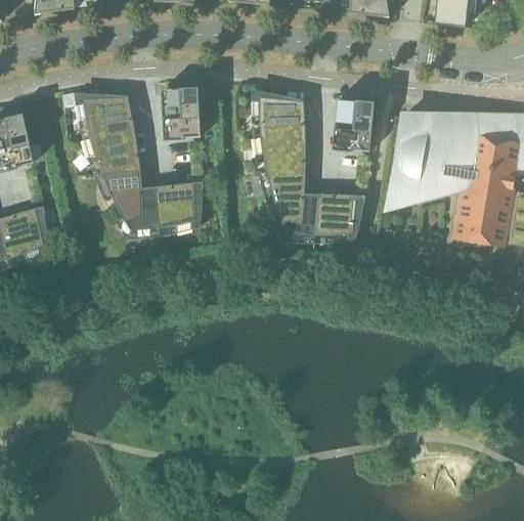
[(36,0),(35,13),(41,13),(64,10),(75,8),(75,7),(73,7),(72,0),(36,0)]
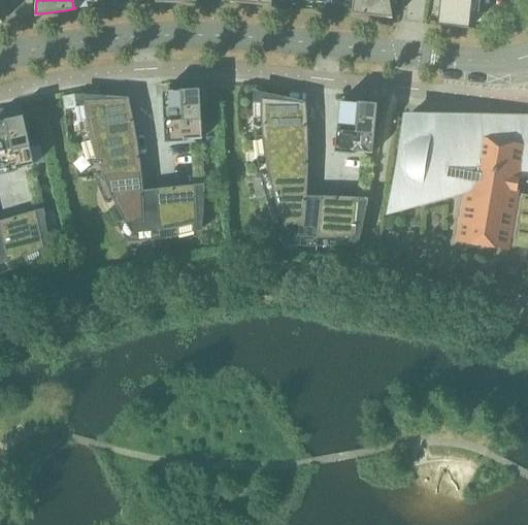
[(351,13),(386,18),(386,17),(392,18),(389,0),(354,0),(353,12),(352,12),(351,13)]
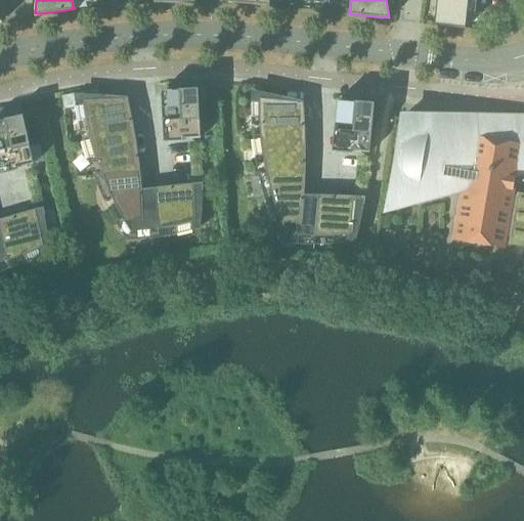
[(436,0),(434,20),(434,24),(463,27),(465,27),(468,0),(436,0)]
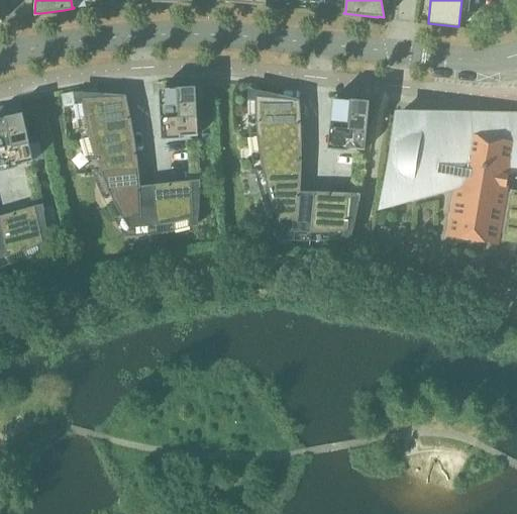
[(497,7),(485,9),(488,27),(493,26),(498,25),(502,24),(506,23),(511,21),(515,19),(516,17),(516,3),(514,0),(510,0),(503,4),(497,7)]
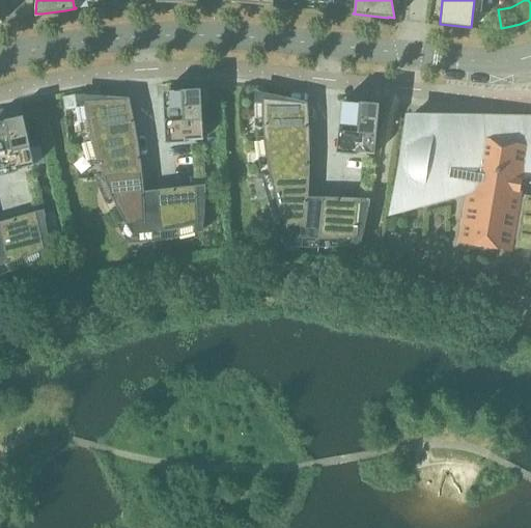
[(184,108),(201,107),(200,88),(163,90),(164,120),(184,119),(184,108)]
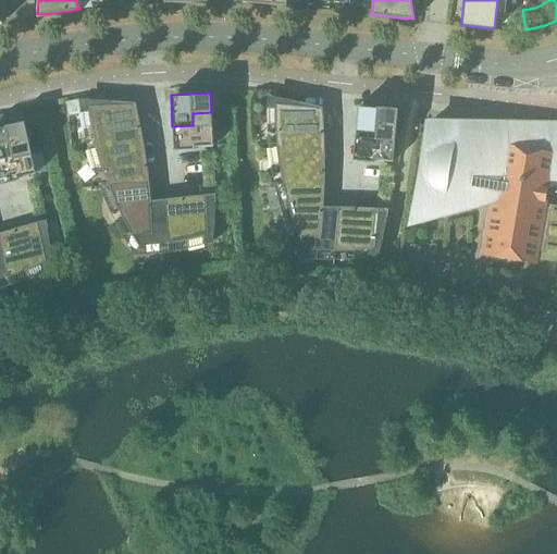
[(135,102),(88,105),(89,114),(91,125),(94,135),(96,145),(144,142),(140,128),(138,115),(135,102)]
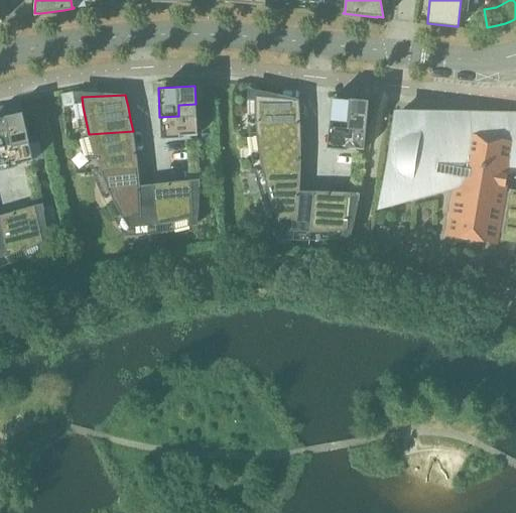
[(299,111),(298,99),(255,95),(255,104),(255,114),(256,123),(256,132),(300,136),(299,124),(299,111)]
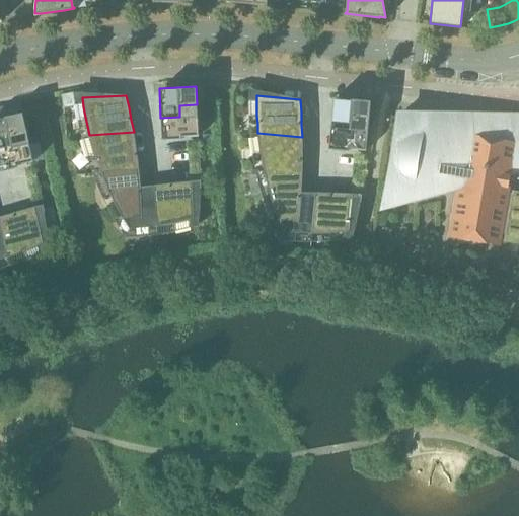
[(334,97),(330,127),(350,129),(352,117),(369,119),(371,100),(334,97)]
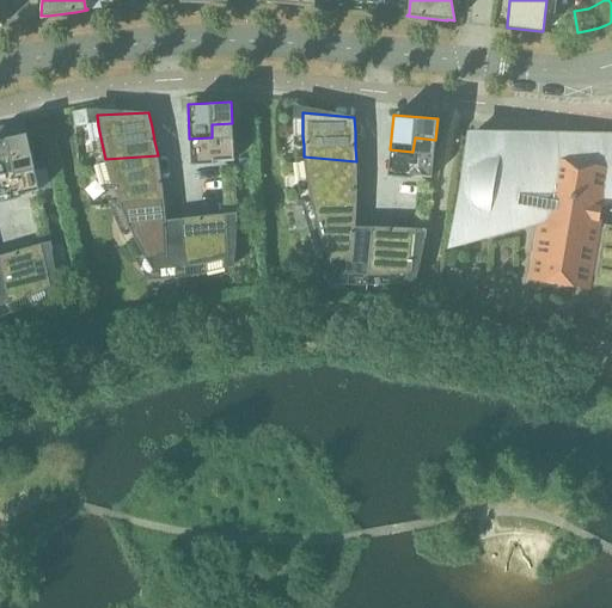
[(234,159),(232,123),(212,124),(212,137),(189,139),(190,165),(214,164),(214,160),(234,159)]
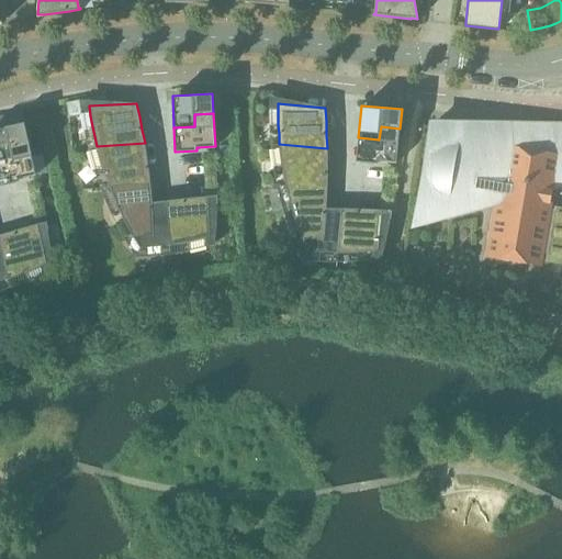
[(10,145),(29,141),(24,122),(0,127),(0,159),(13,157),(10,145)]
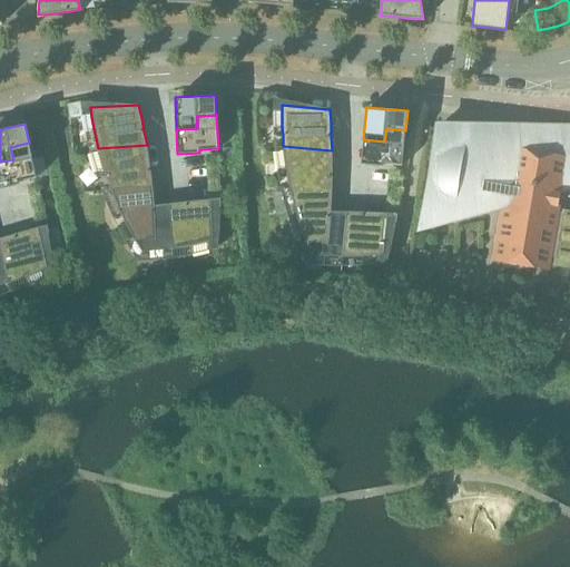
[(561,186),(569,183),(569,126),(438,125),(421,224),(490,205),(491,198),(504,201),(494,257),(548,266),(549,254),(554,255),(552,263),(569,265),(569,208),(562,207),(561,209),(557,209),(561,186)]
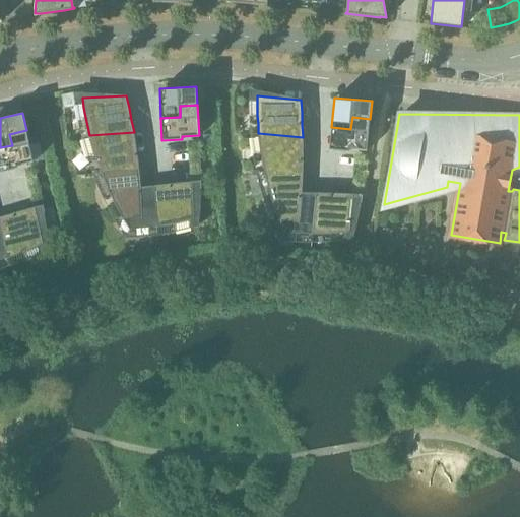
[(331,127),(330,145),(330,146),(330,147),(331,148),(332,148),(333,149),(346,150),(347,150),(348,149),(349,148),(367,149),(370,119),(352,117),(350,129),(331,127)]
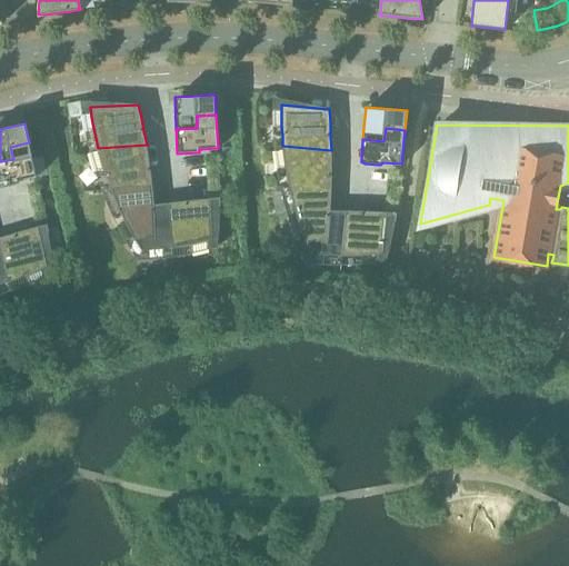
[(13,159),(0,161),(0,186),(19,182),(18,179),(37,176),(29,142),(10,147),(13,159)]
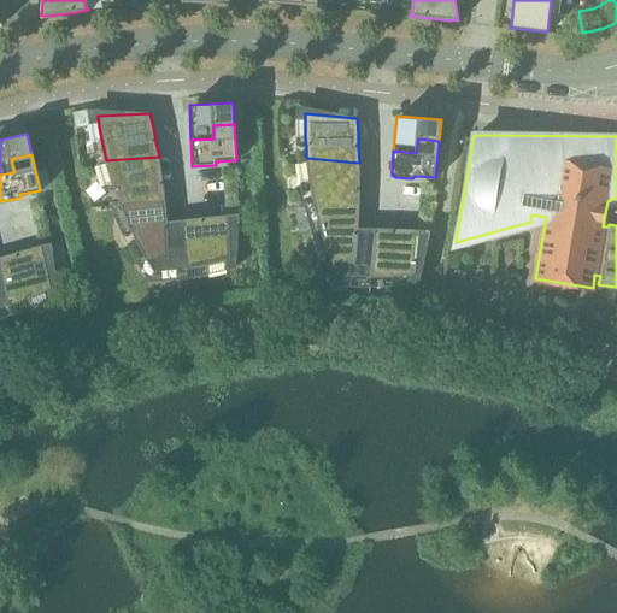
[(119,202),(165,200),(163,186),(160,171),(159,157),(106,160),(109,171),(112,182),(116,193),(119,202)]
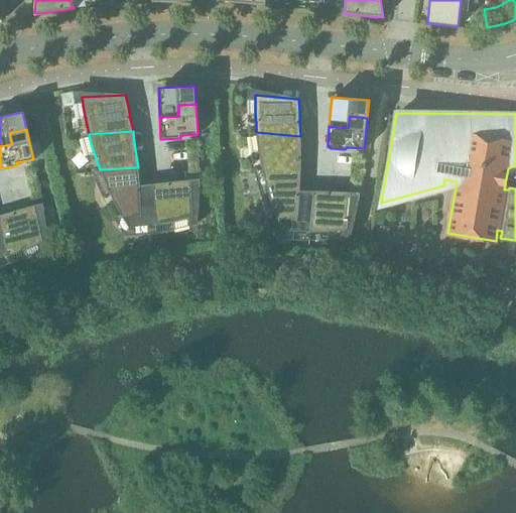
[(300,148),(300,136),(256,132),(257,142),(259,151),(260,160),(262,169),(300,172),(300,160),(300,148)]
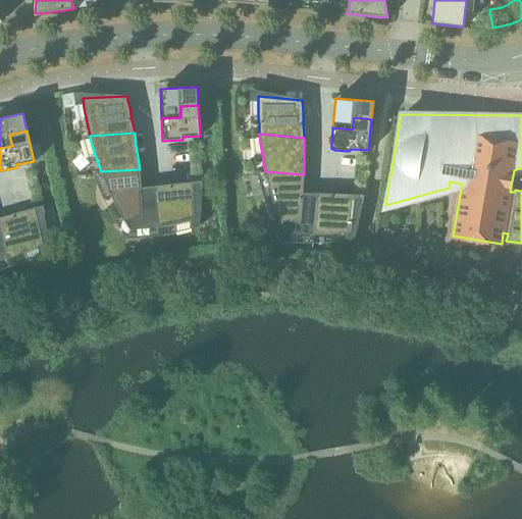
[(142,194),(140,169),(101,171),(111,196),(123,218),(143,217),(142,194)]
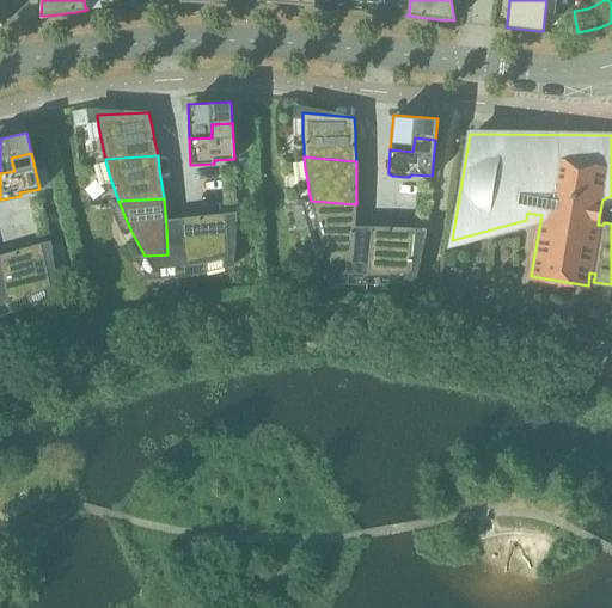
[(355,223),(356,204),(311,201),(314,213),(317,225),(320,237),(325,247),(329,259),(352,260),(353,243),(355,223)]
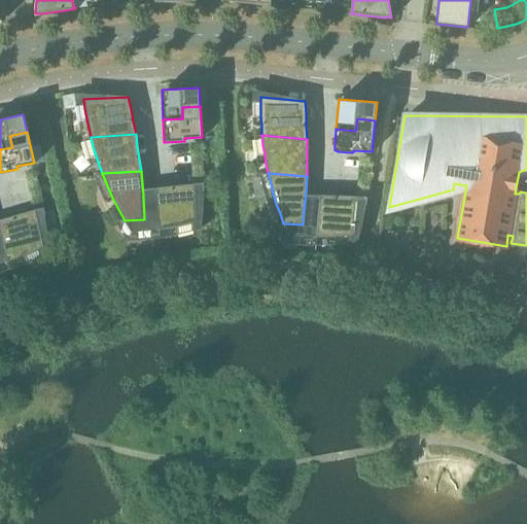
[(187,222),(197,220),(196,183),(156,187),(159,229),(169,226),(178,225),(187,222)]
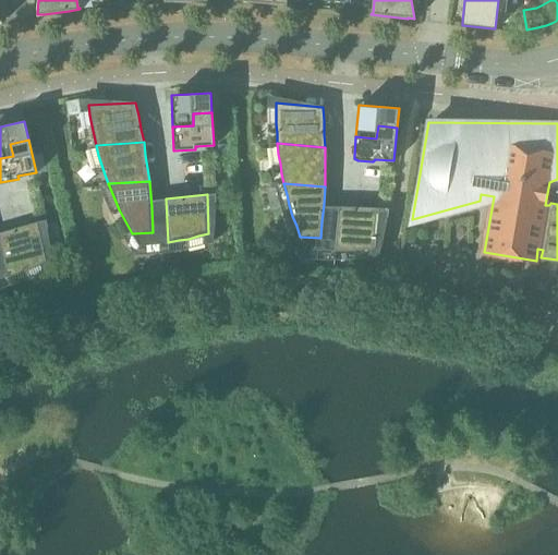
[(365,249),(376,246),(379,208),(339,206),(335,250),(346,250),(355,249),(365,249)]
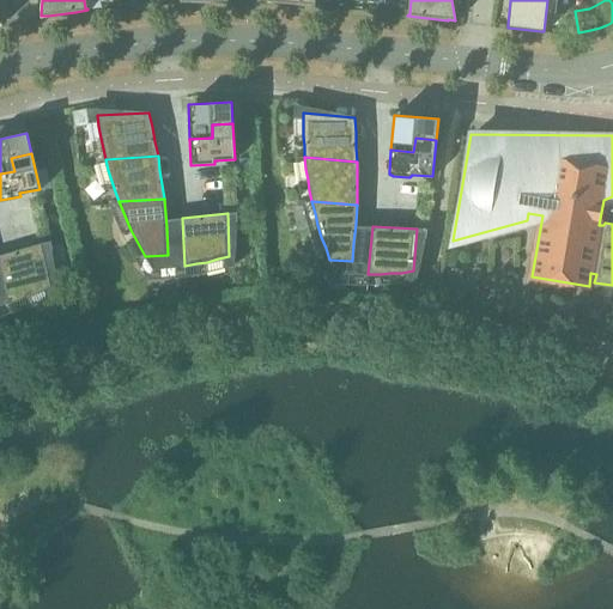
[(20,249),(0,254),(0,263),(8,302),(10,302),(12,302),(13,300),(14,300),(16,299),(18,299),(19,298),(20,298),(22,298),(24,297),(25,297),(26,296),(28,296),(29,294),(31,294),(32,293),(34,293),(35,292),(37,292),(38,291),(40,291),(41,290),(42,290),(44,288),(46,288),(47,287),(48,286),(49,286),(50,285),(49,276),(68,272),(61,243),(42,247),(42,243),(20,249)]
